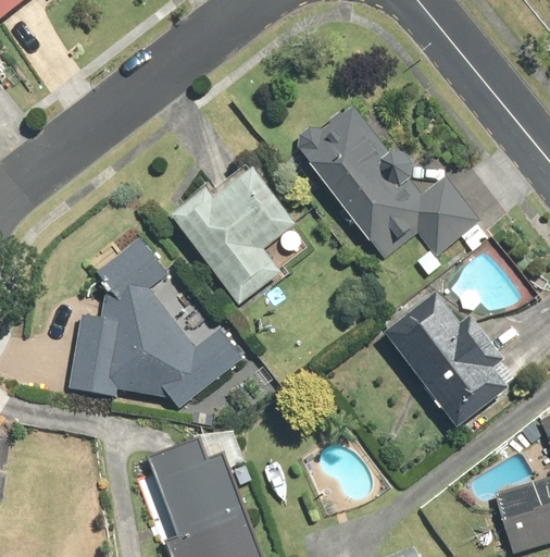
[(0,22),(27,0),(0,0),(0,22)]
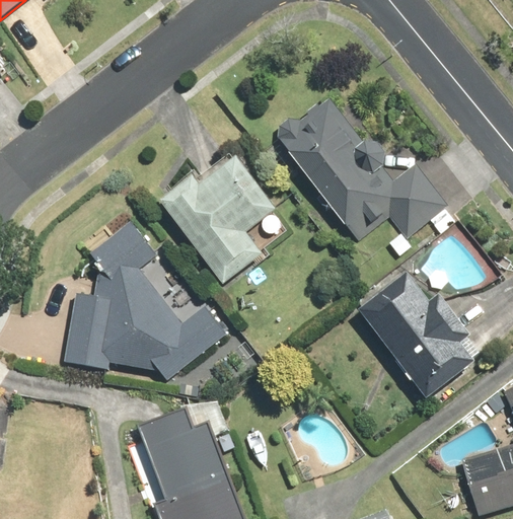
[(290,137),(282,143),(356,241),(383,221),(398,239),(426,218),(437,234),(455,220),(414,165),(390,182),(381,170),(382,170),(383,169),(384,168),(385,166),(386,165),(386,164),(387,163),(387,162),(387,160),(388,159),(388,158),(388,156),(387,155),(387,154),(387,152),(386,151),(385,150),(385,149),(384,148),(383,147),(382,146),(381,145),(380,145),(379,144),(377,143),(376,143),(375,143),(373,143),(372,143),(371,143),(369,143),(368,143),(367,144),(366,144),(364,145),(328,95),(284,129),(290,137)]
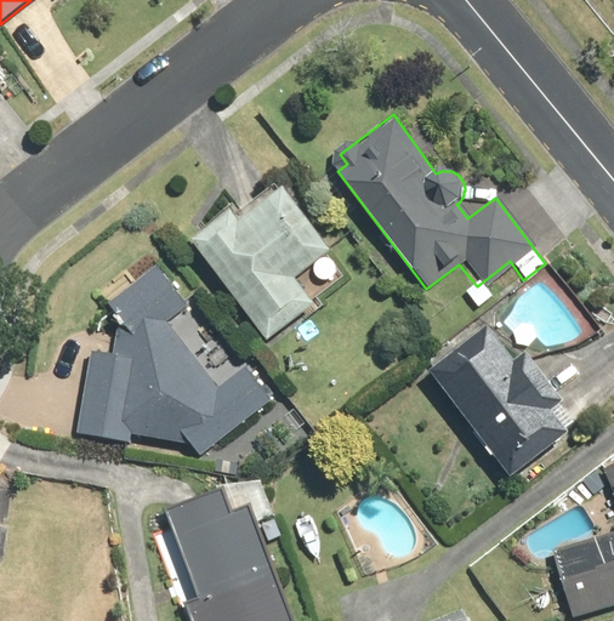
[(336,249),(279,178),(240,210),(233,203),(188,239),(271,342),(317,306),(350,279),(329,254),(336,249)]
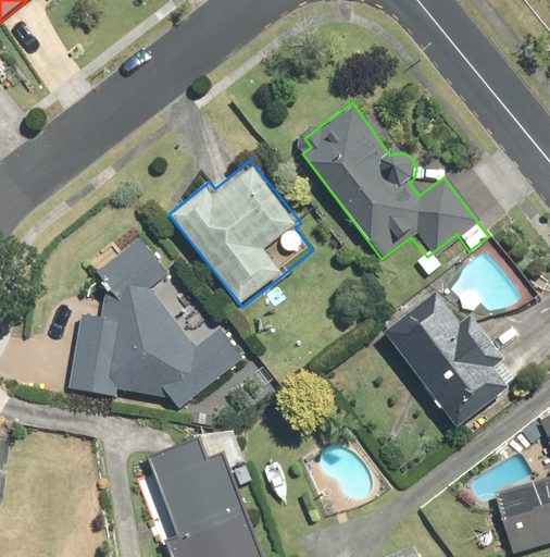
[(167,271),(139,235),(96,275),(119,302),(101,302),(100,320),(78,319),(69,391),(115,397),(115,388),(153,397),(161,390),(177,409),(244,358),(220,329),(195,348),(146,287),(167,271)]
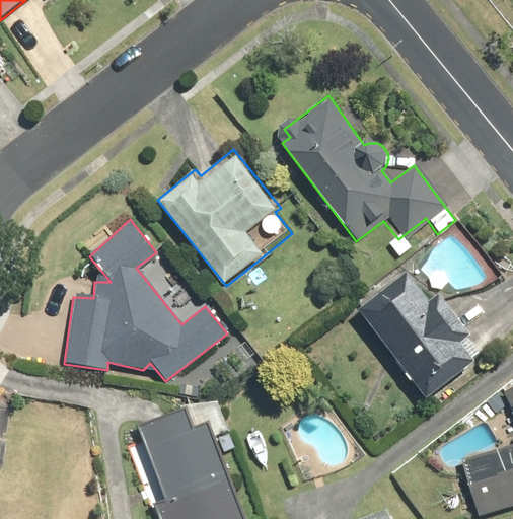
[(410,272),(359,309),(428,399),(472,366),(461,351),(474,342),(439,295),(432,301),(410,272)]
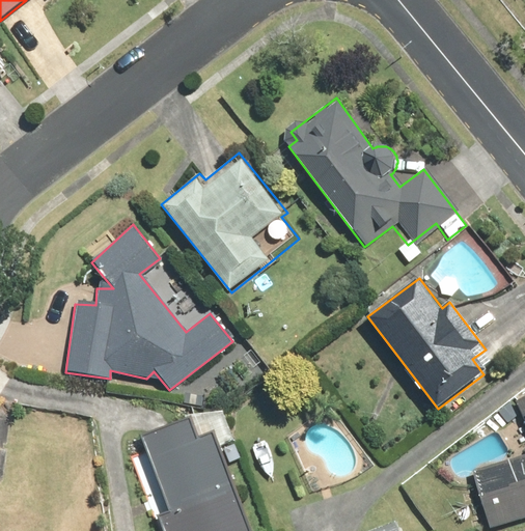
[(524,436),(524,453),(471,469),(486,530),(524,516),(524,391),(508,397),(524,436)]
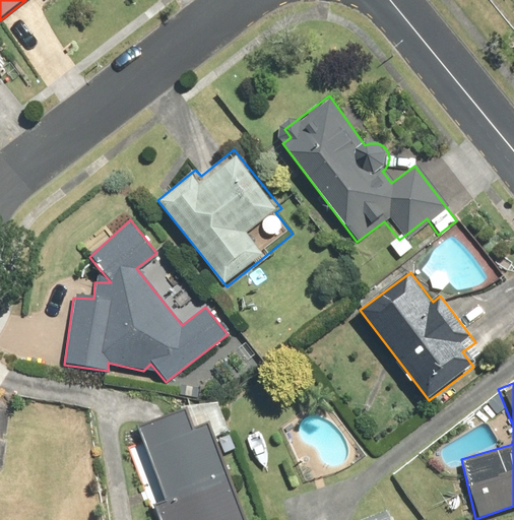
[(168,499),(153,505),(158,519),(242,519),(205,425),(194,430),(186,408),(139,427),(168,499)]
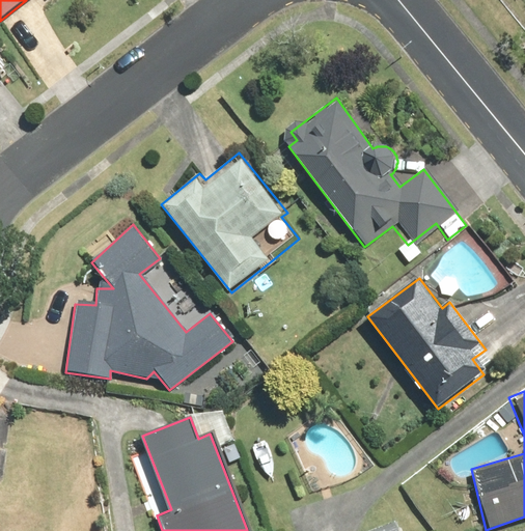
[(403,530),(401,522),(375,530),(403,530)]
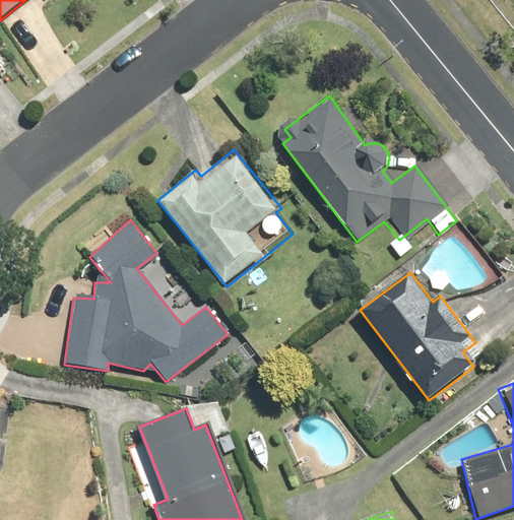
All buildings are outlined.
